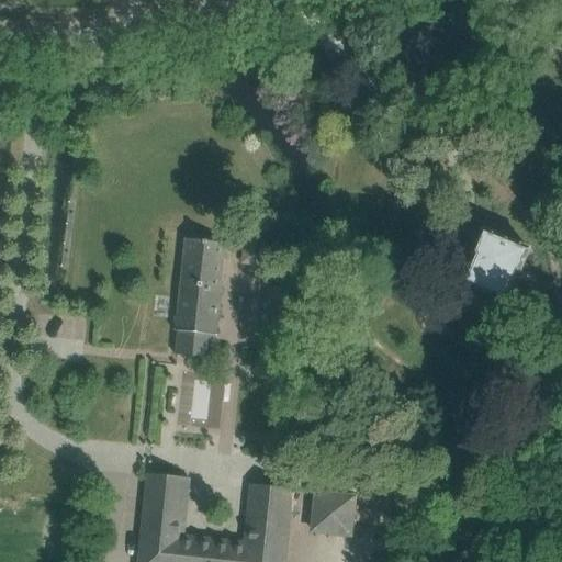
[(484,231),(473,256),(475,256),(463,283),(476,288),(475,290),(506,303),(518,274),(520,274),(530,250),(484,231)]
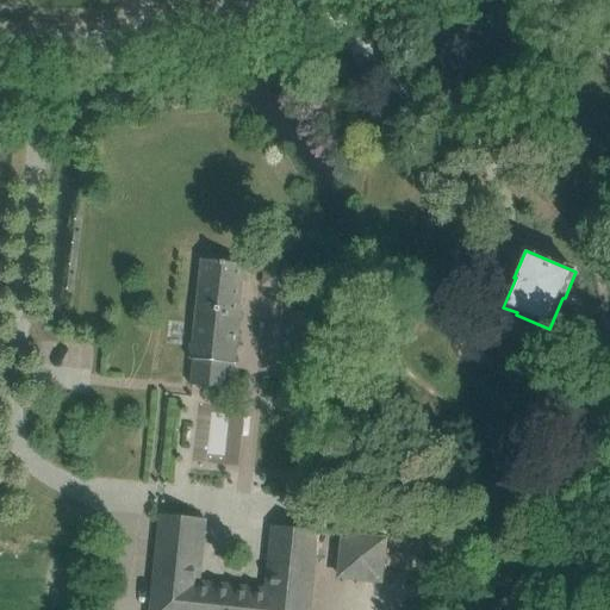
[(192,360),(194,360),(192,383),(230,386),(232,363),(236,365),(246,265),(201,260),(192,360)]
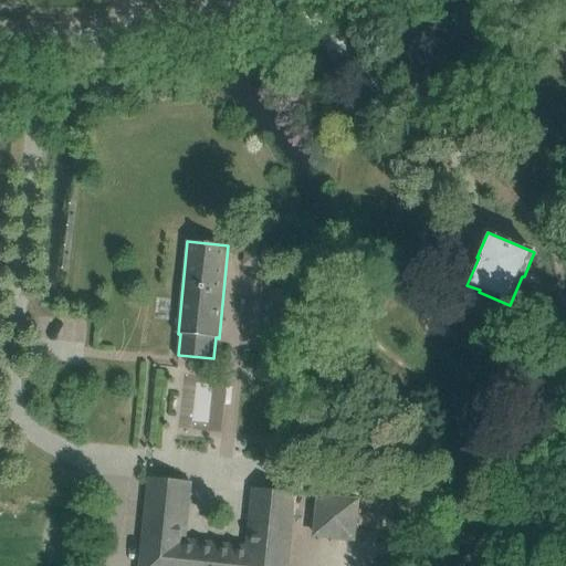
[(192,481),(147,475),(137,565),(289,565),(296,492),(251,486),(245,543),(187,537),(192,481)]
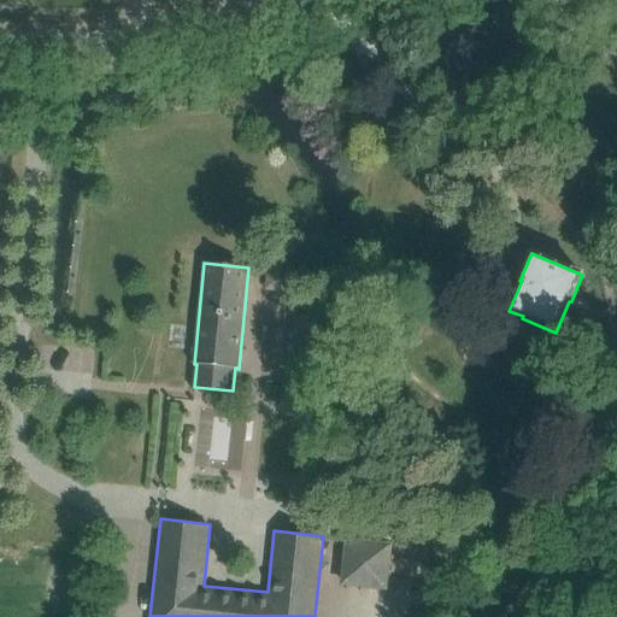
[(345,541),(341,583),(386,588),(389,546),(345,541)]
